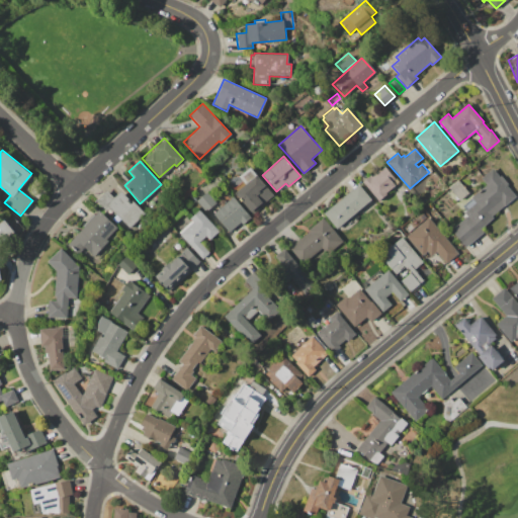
[(383,166),(397,183),(376,199),(362,182),(383,166)]
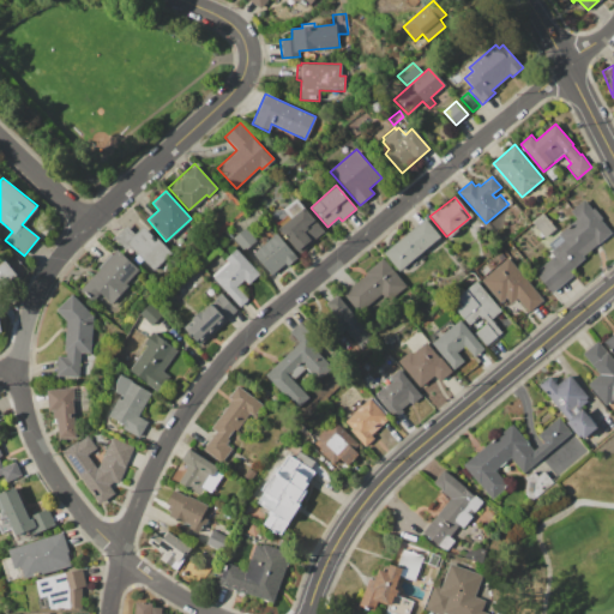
[(296,198),(325,230),(300,253),(276,227),(284,218),(288,222),(290,220),(283,210),(296,198)]
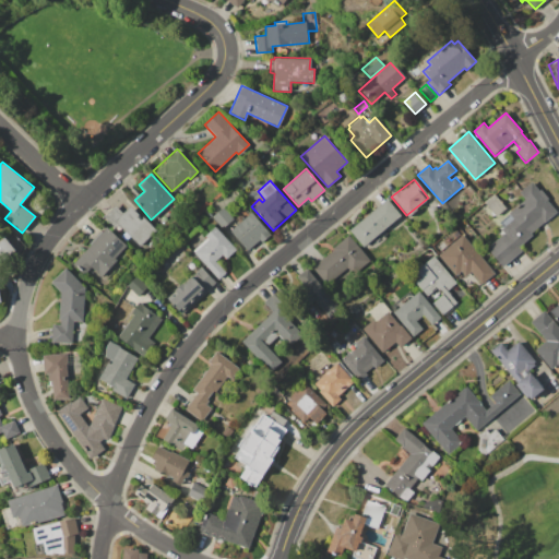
[(534,185),(538,190),(540,188),(549,199),(547,200),(557,211),(531,233),(533,235),(519,247),(522,250),(502,266),(485,247),(503,232),(500,228),(502,227),(498,221),(524,199),(521,195),(534,185)]
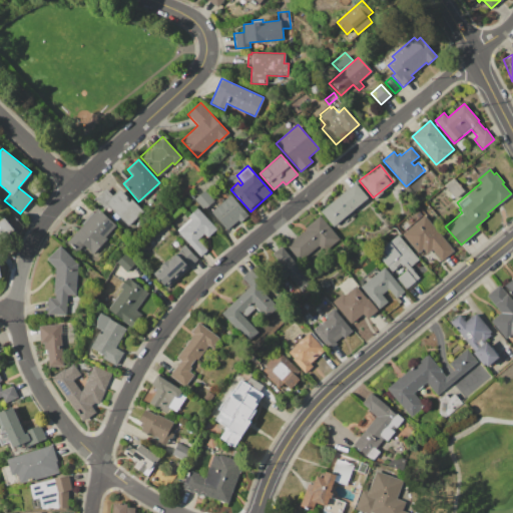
[(453,177),(464,191),(456,198),(444,185),(453,177)]
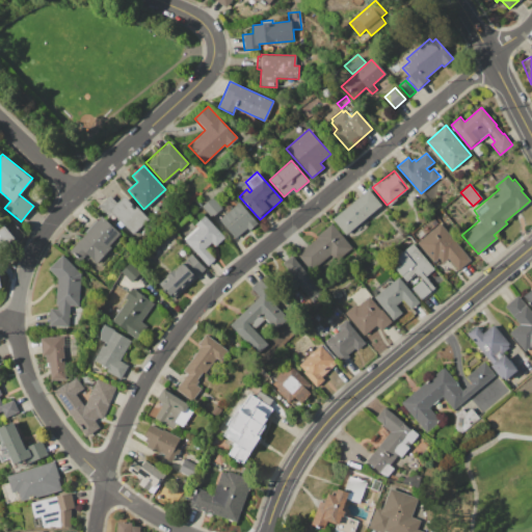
[(370,188),(382,204),(345,234),(333,218),(370,188)]
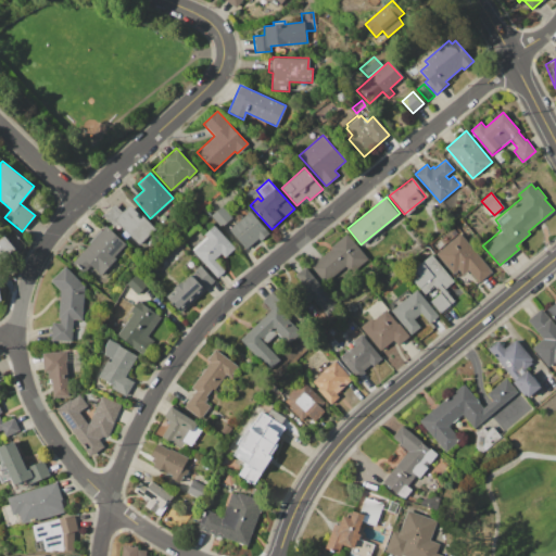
[(129,203),(141,216),(142,215),(154,229),(138,244),(117,223),(113,227),(102,215),(114,204),(121,212),(129,203)]
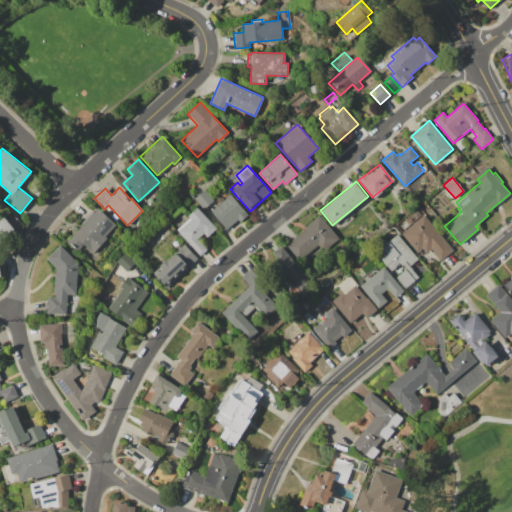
[(204,190),(213,200),(203,209),(194,199),(204,190)]
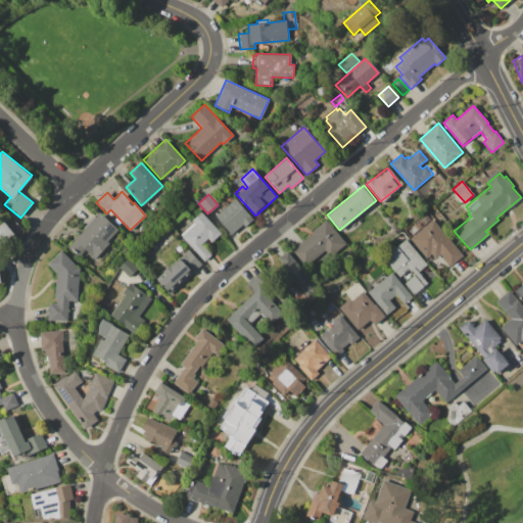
[(235,199),(251,218),(243,226),(242,224),(231,233),(216,216),(223,209),(219,204),(228,196),(232,201),(235,199)]
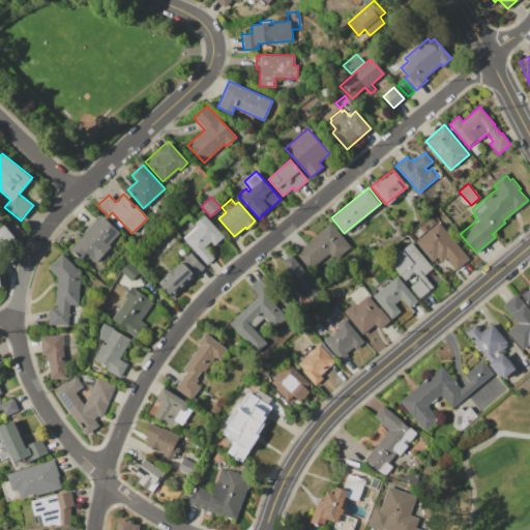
[(203,214),(224,236),(214,244),(210,241),(204,247),(213,258),(207,264),(175,231),(188,217),(194,224),(203,214)]
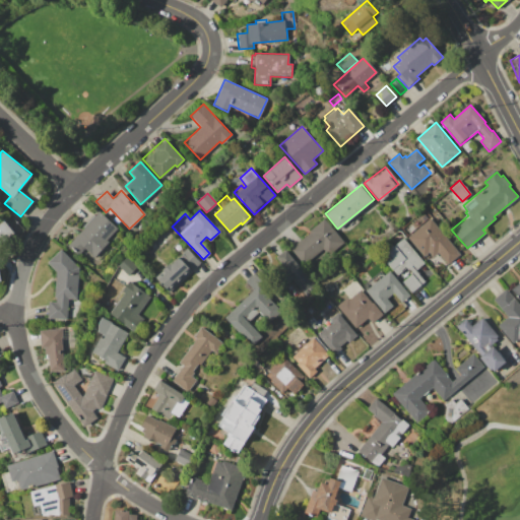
[(100,211),(118,229),(107,239),(109,241),(89,261),(80,252),(78,254),(68,244),(83,228),(81,225),(93,213),(95,215),(100,211)]
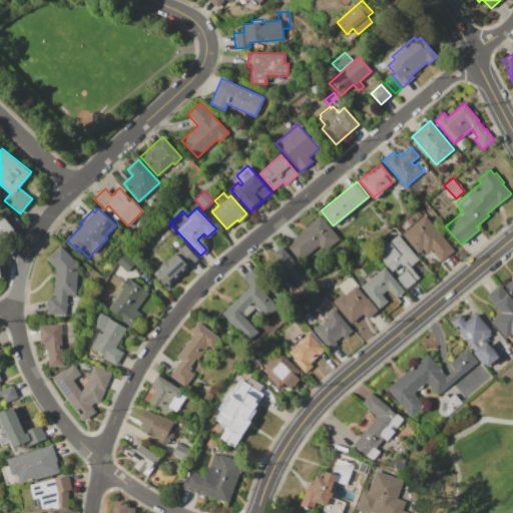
[(320,215),(339,239),(323,251),(319,245),(300,261),(298,258),(296,259),(286,245),(307,228),(305,227),(320,215)]
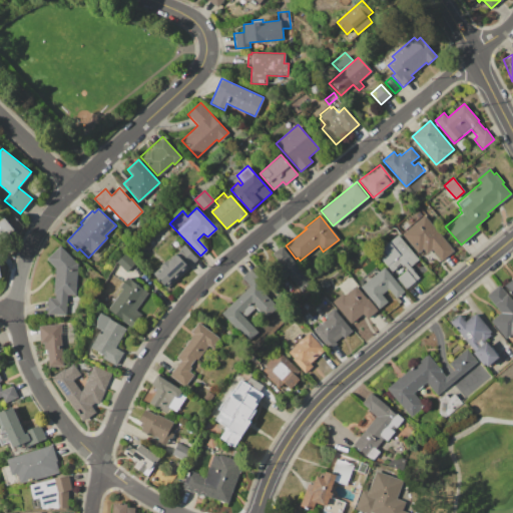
[(424,215),(454,249),(441,261),(431,248),(426,252),(423,248),(419,252),(403,233),(424,215)]
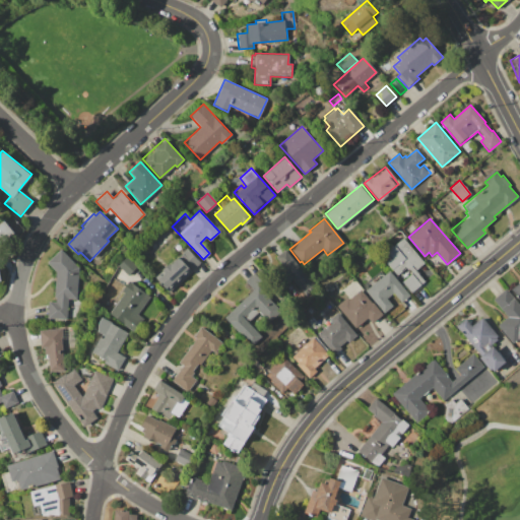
[(0,221),(3,219),(14,233),(0,245),(0,270),(2,281),(0,281),(0,221)]
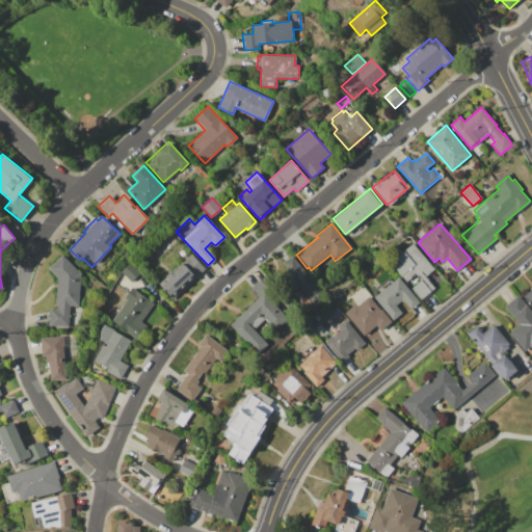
[(414,243),(434,268),(425,276),(435,287),(421,299),(395,269),(400,265),(395,259),(414,243)]
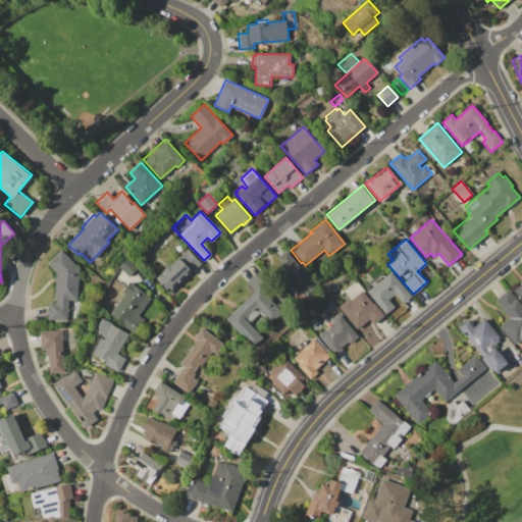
[(201,263),(169,293),(158,280),(165,273),(163,271),(170,265),(171,266),(174,263),(172,261),(186,248),(201,263)]
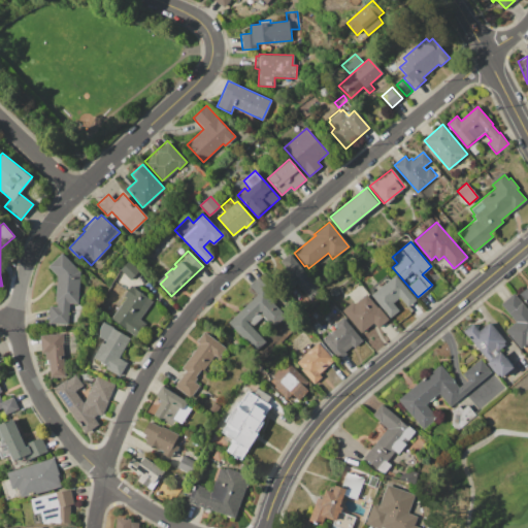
[(62,253),(79,270),(77,302),(69,302),(67,325),(47,323),(50,306),(57,306),(57,302),(55,301),(57,276),(48,266),(62,253)]
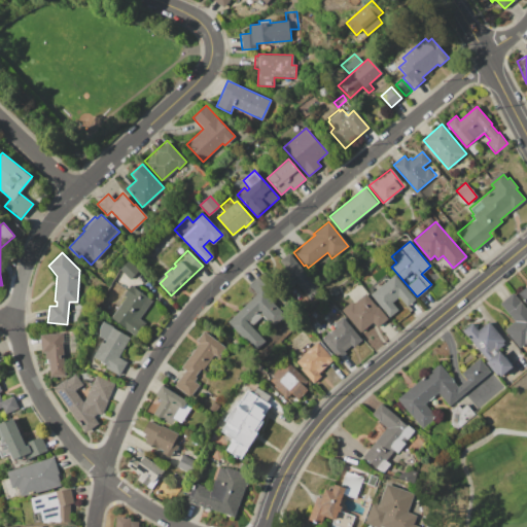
[(289,252),(322,293),(311,302),(278,260),(289,252)]
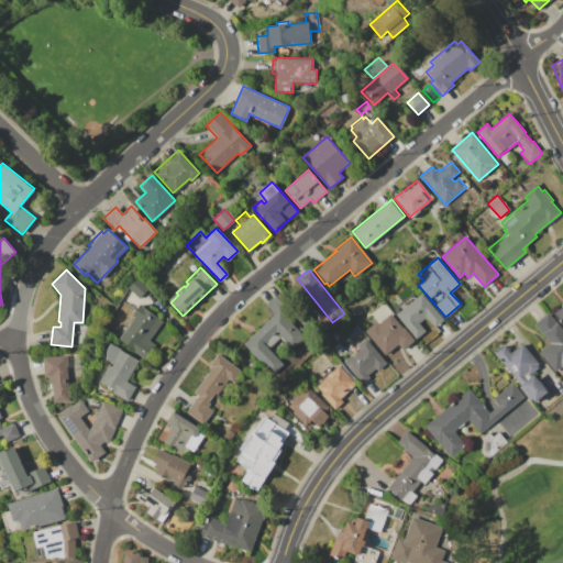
[(135,278),(147,289),(139,298),(127,287),(135,278)]
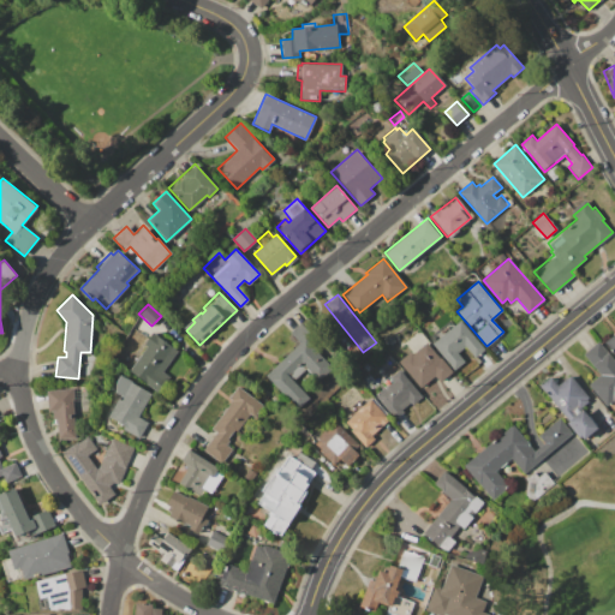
[(460,321),(484,350),(475,358),(465,347),(458,353),(465,362),(454,370),(431,345),(435,341),(428,333),(448,316),(455,324),(460,321)]
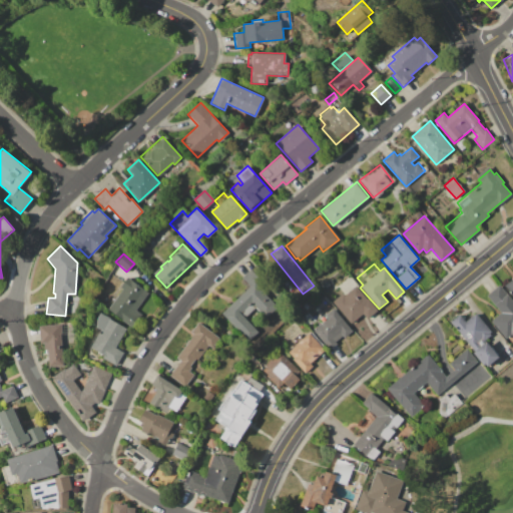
[(221,314),(249,287),(241,278),(250,270),(263,282),(259,286),(278,306),(265,319),(255,309),(246,318),(259,331),(247,341),(221,314)]
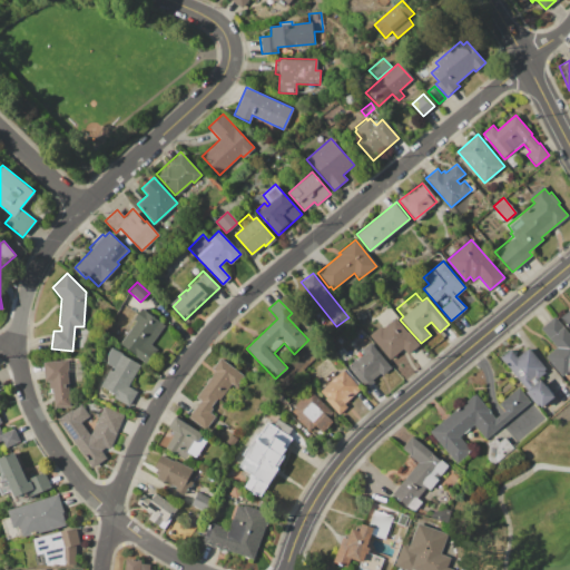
[(123,304),(137,314),(123,335),(108,325),(123,304)]
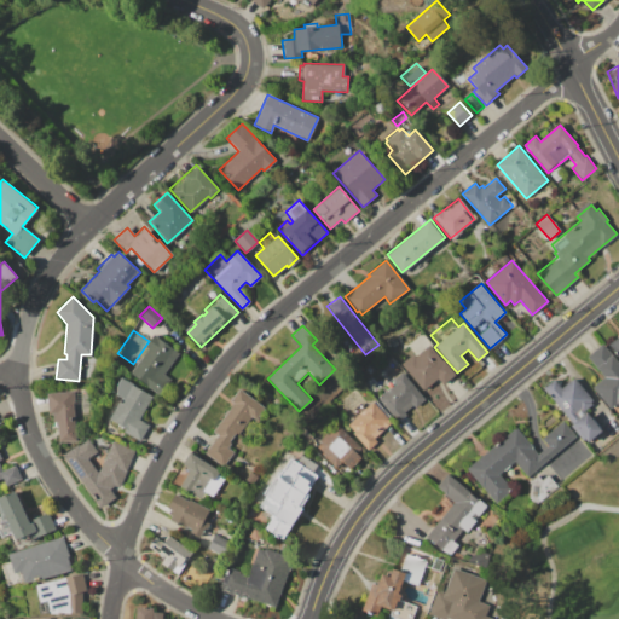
[(420,331),(456,374),(444,385),(438,379),(424,389),(401,363),(414,353),(405,345),(420,331)]
